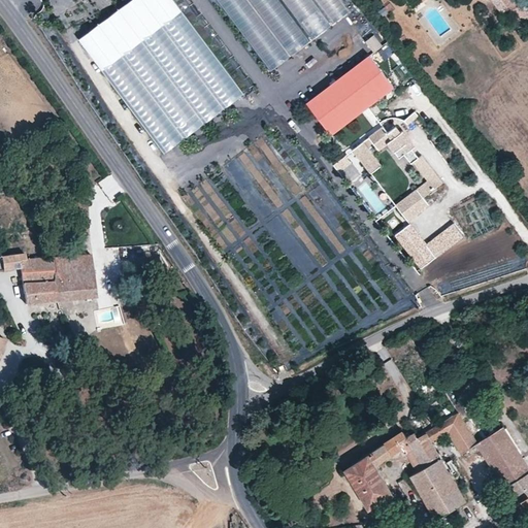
[(127,0),(79,32),(159,152),(243,96),(178,0),(127,0)]
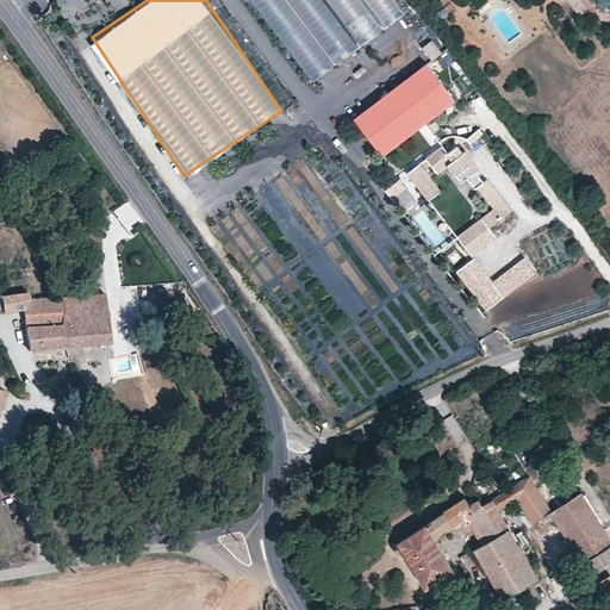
[(251,0),(307,81),(411,10),(404,0),(251,0)]
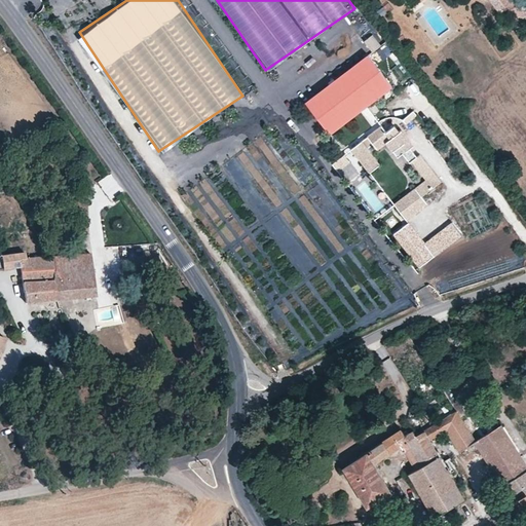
[(488,0),(500,16),(518,4),(514,0),(488,0)]
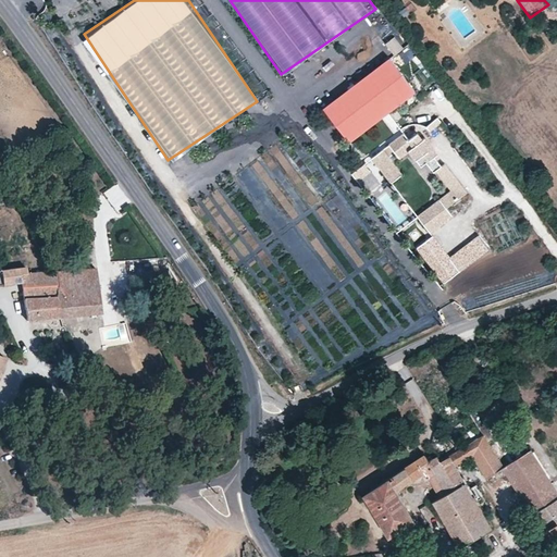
[(386,42),(395,54),(404,48),(395,36),(386,42)]
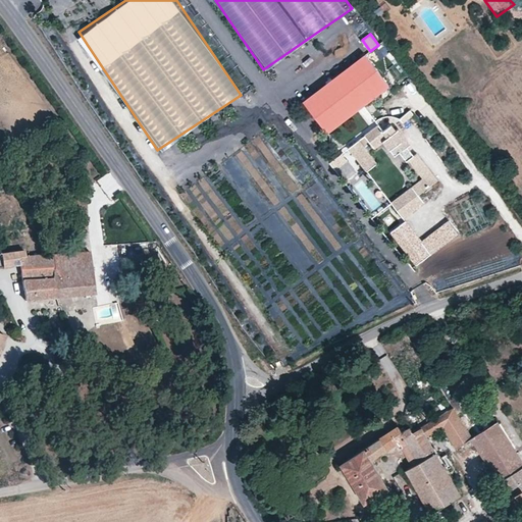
[(365,53),(305,99),(328,131),(389,84),(365,53)]
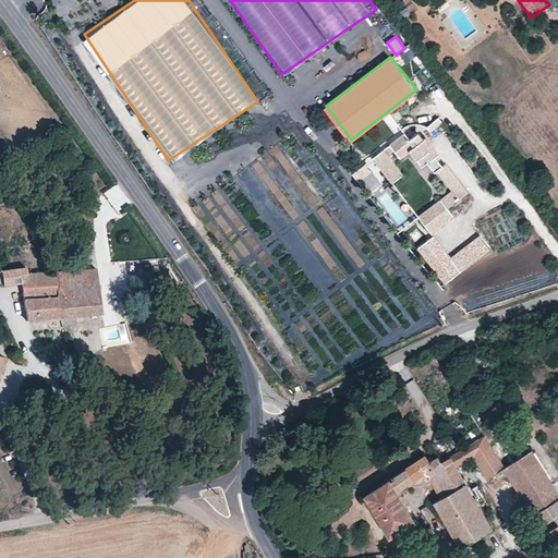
[(433,130),(441,121),(437,117),(428,125),(433,130)]
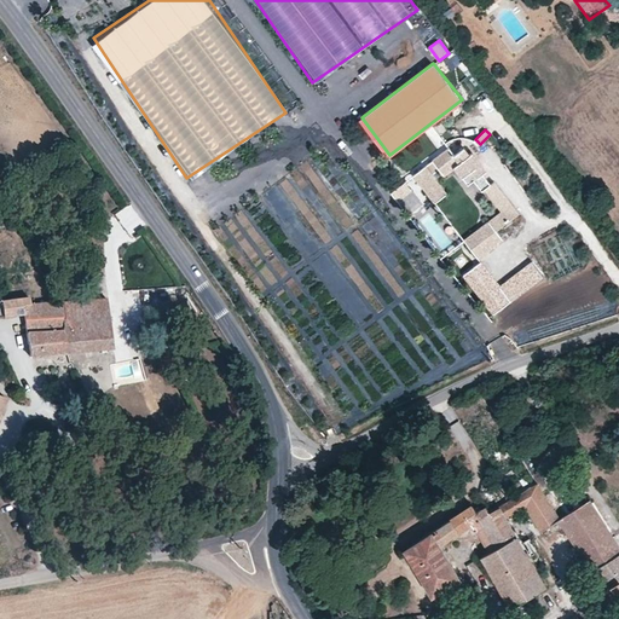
[(411,178),(433,206),(445,196),(429,177),(437,172),(441,178),(452,169),(461,180),(469,174),(475,181),(480,177),(484,174),(470,156),(467,158),(462,151),(452,157),(447,151),(411,178)]
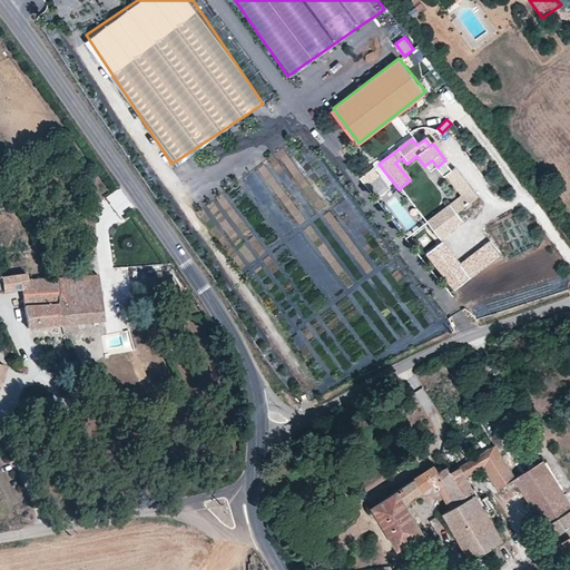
[(438,167),(432,160),(424,166),(429,173),(434,169),(438,167)]
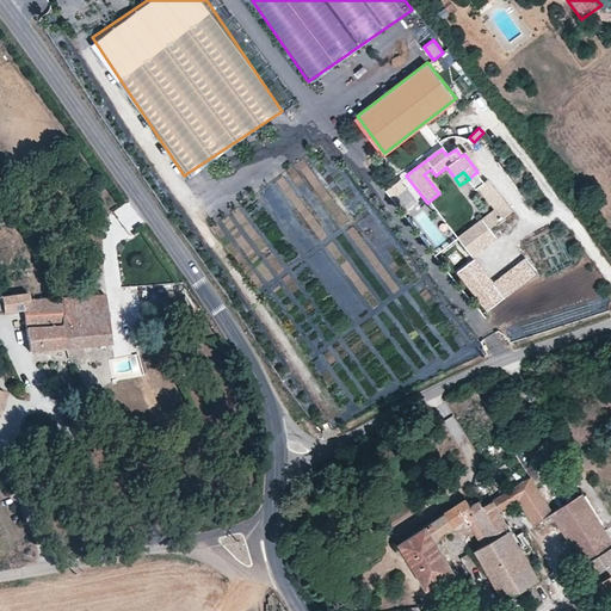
[(482,185),(474,174),(469,179),(466,181),(474,191),(477,189),(482,185)]
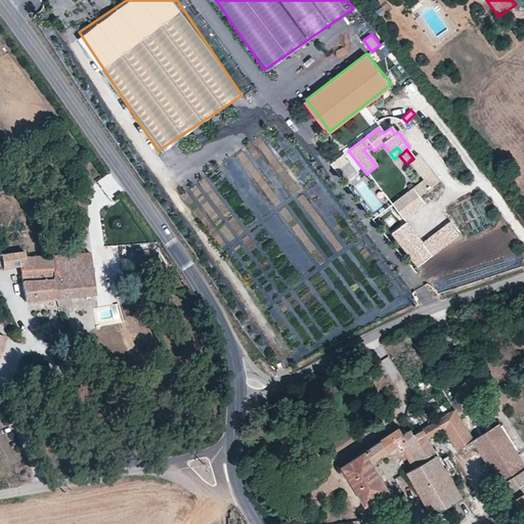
[(348,162),(343,155),(331,164),(336,171),(348,162)]
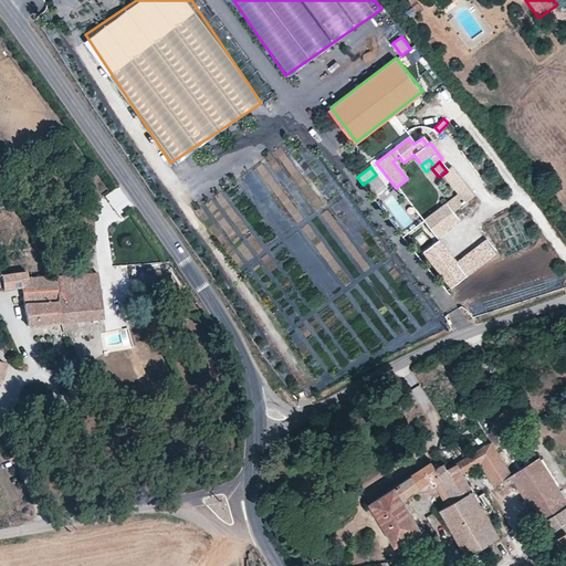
[(458,221),(451,212),(473,196),(452,167),(447,171),(442,175),(458,195),(425,220),(437,237),(458,221)]
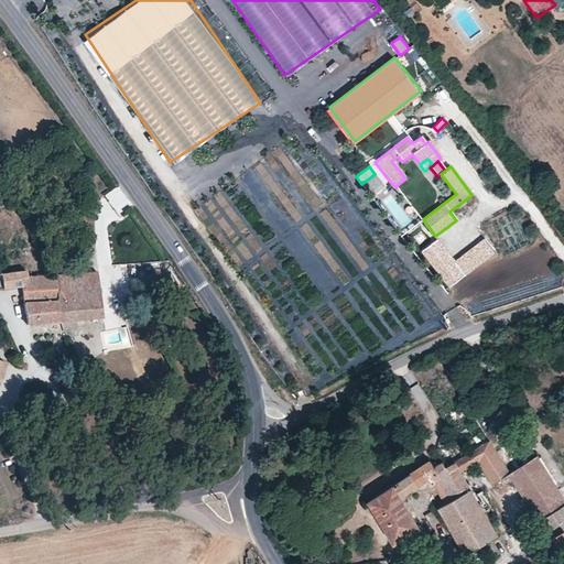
[(21,278),(29,277),(28,269),(0,273),(2,286),(2,289),(22,285),(21,278)]
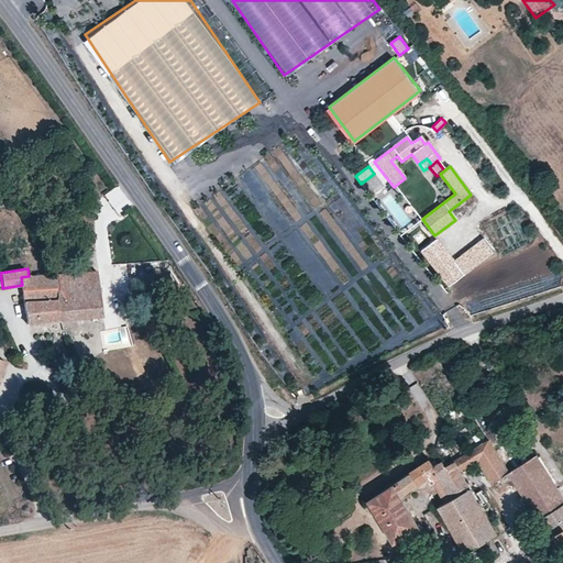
[(95,269),(56,273),(61,321),(100,316),(95,269)]
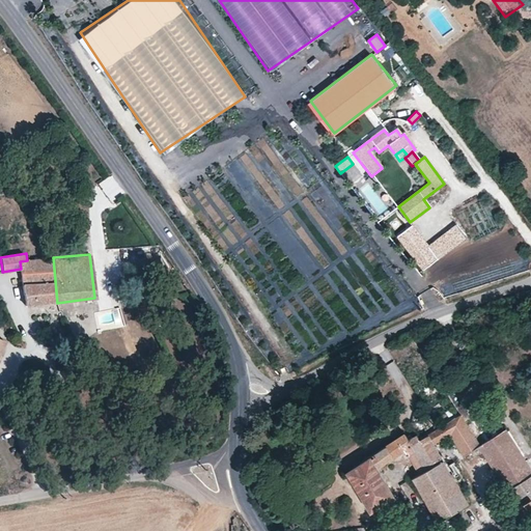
[(53,257),(27,260),(20,261),(21,269),(25,306),(57,303),(53,257)]
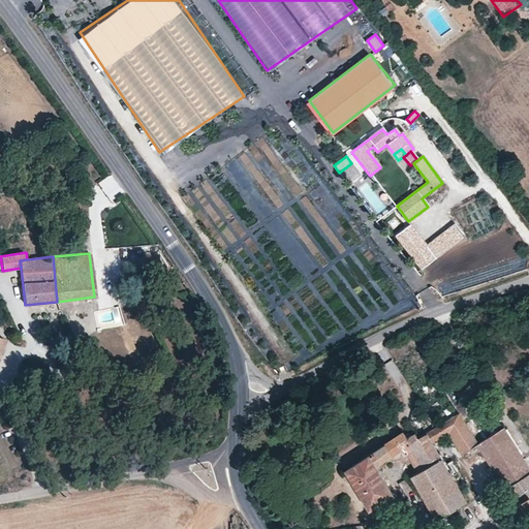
[(459,412),(411,439),(427,467),(440,459),(432,441),(448,432),(461,450),(475,441),(459,412)]
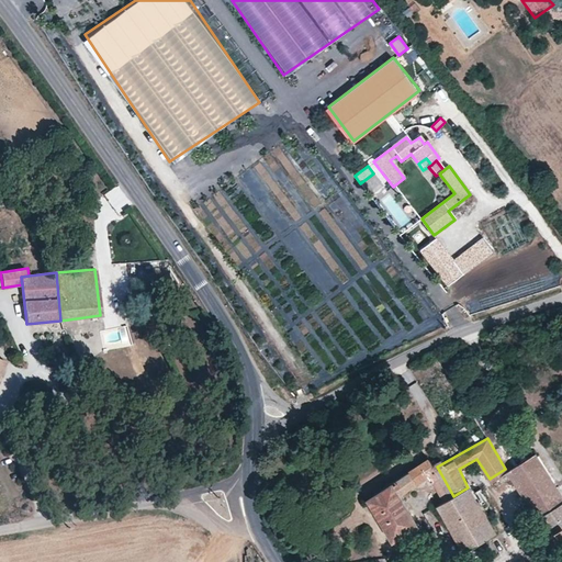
[(507,470),(528,505),(559,490),(537,452),(507,470)]
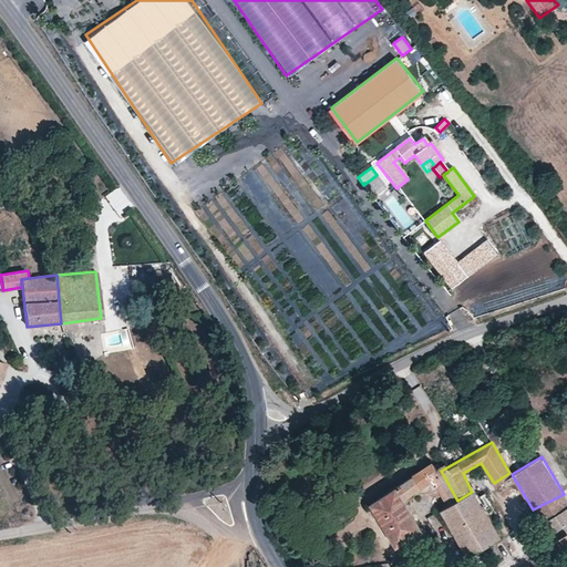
[(441,471),(433,461),(412,475),(420,488),(434,480),(450,506),(457,501),(441,471)]
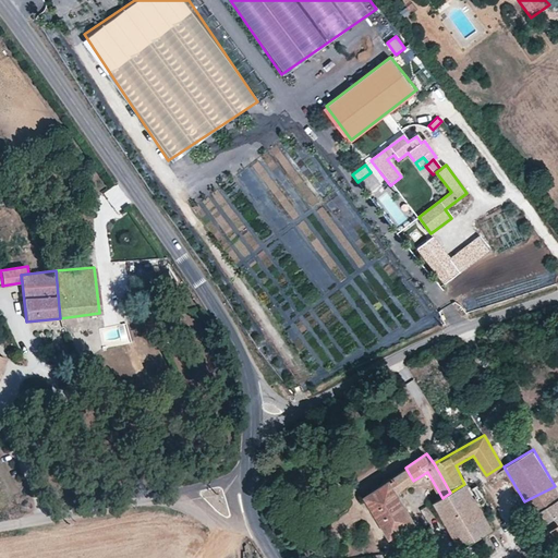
[(405,468),(389,477),(397,488),(413,481),(405,468)]
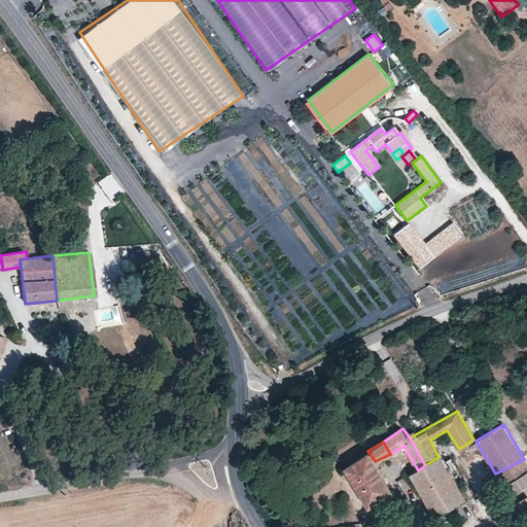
[(375,461),(367,451),(344,467),(367,507),(391,492),(376,463),(375,461)]
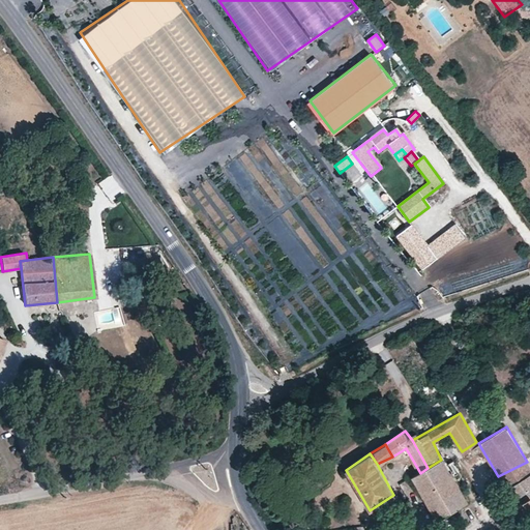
[(441,460),(428,468),(420,473),(416,475),(411,478),(423,499),(439,491),(433,480),(448,471),(441,460)]
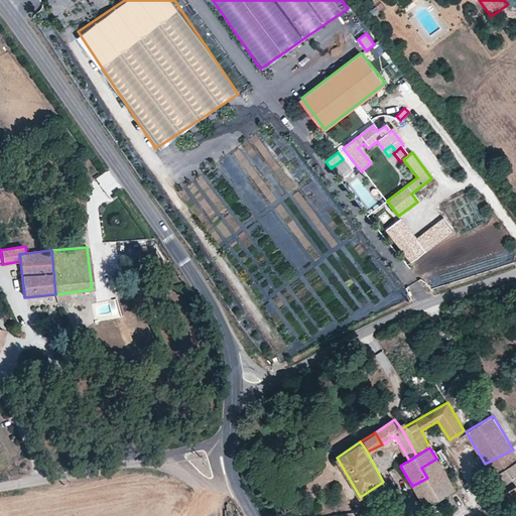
[(485,464),(506,499),(515,492),(515,454),(513,449),(485,464)]
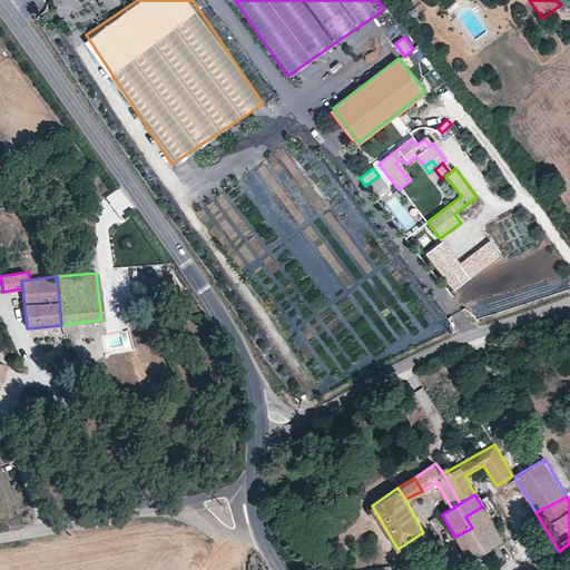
[(472,528),(455,537),(468,560),(501,540),(482,507),(465,517),(472,528)]
